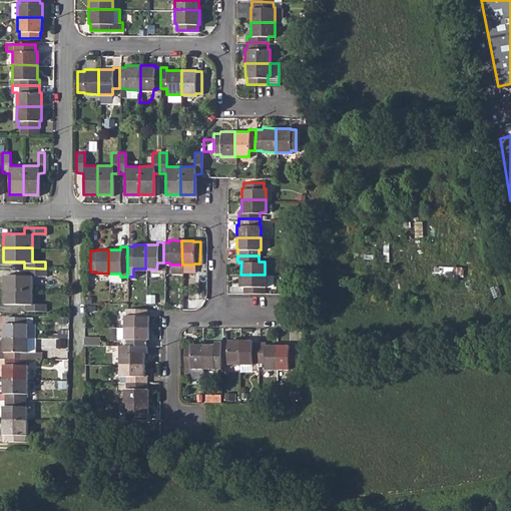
[(2,289),(32,290),(32,275),(45,275),(45,269),(24,268),(23,275),(2,275),(2,289)]
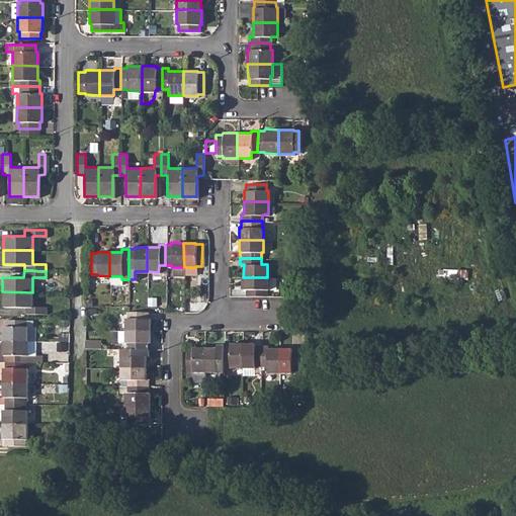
[(121,284),(121,279),(121,276),(109,276),(109,284),(121,284)]
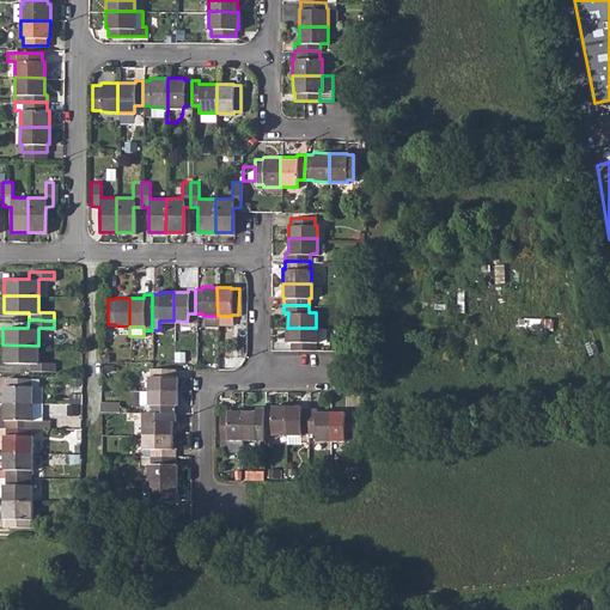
[(324,341),(324,328),(316,328),(287,328),(287,341),(290,341),(290,348),(315,348),(315,341),(316,341),(324,341)]
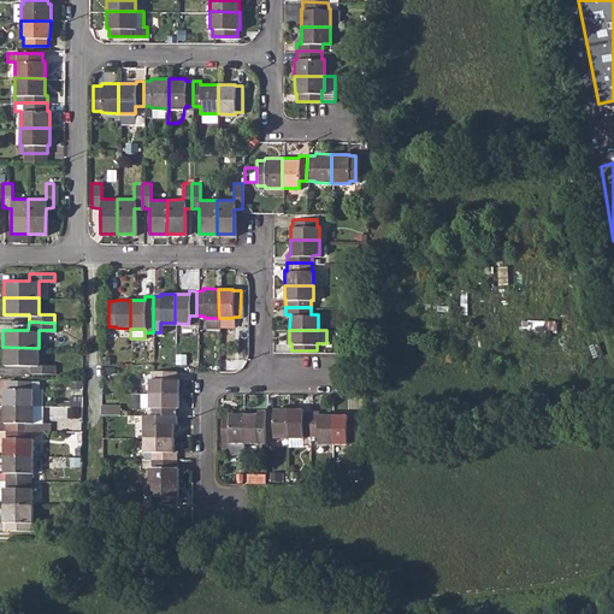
[(29,365),(29,372),(54,372),(54,365),(39,364),(39,348),(3,347),(3,364),(29,365)]
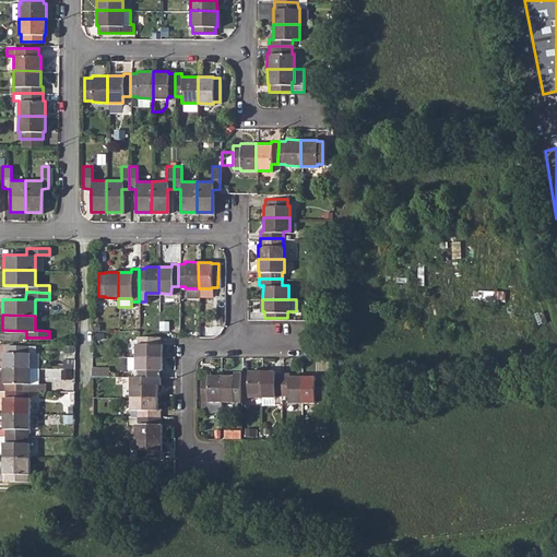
[(134,343),(134,356),(161,356),(161,343),(158,343),(158,336),(137,335),(137,343),(134,343)]
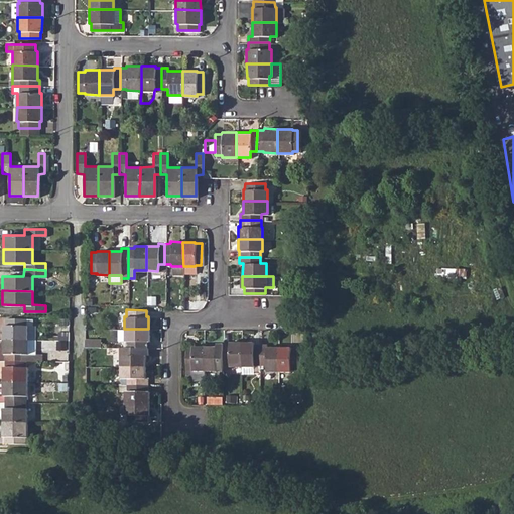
[(2,339),(27,340),(27,325),(25,325),(25,318),(4,317),(4,325),(2,325),(2,339)]
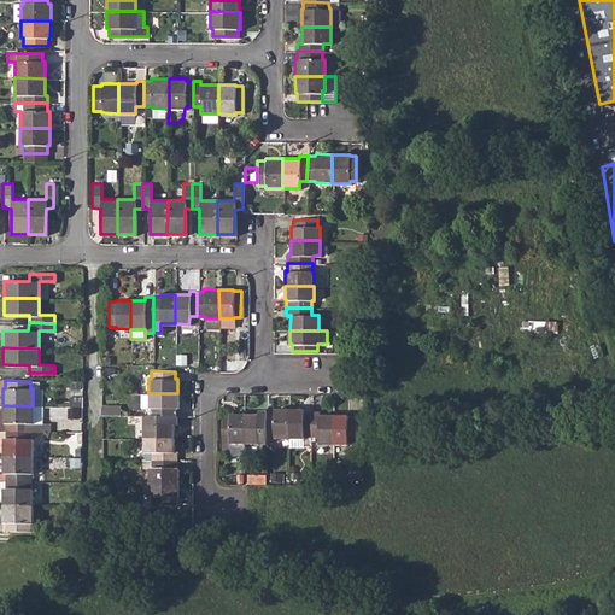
[(151,415),(176,416),(176,408),(177,408),(177,393),(148,393),(148,408),(151,408),(151,415)]
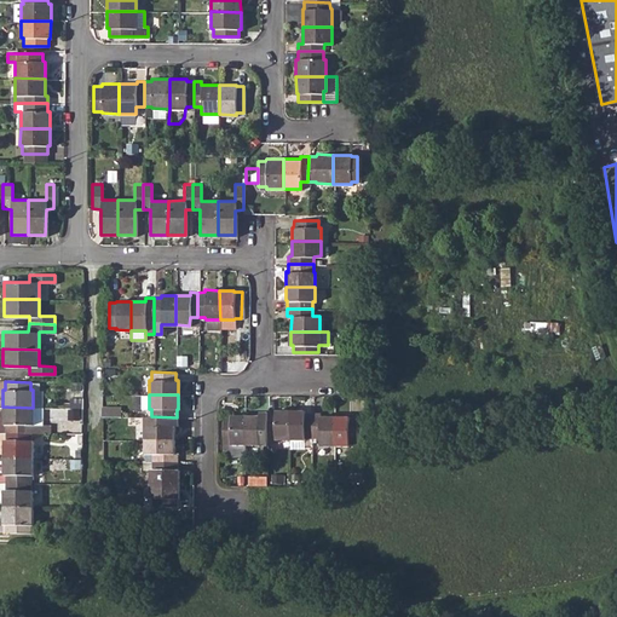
[(51,425),(40,425),(32,424),(33,408),(3,407),(3,424),(5,425),(5,432),(30,432),(51,432),(51,425)]
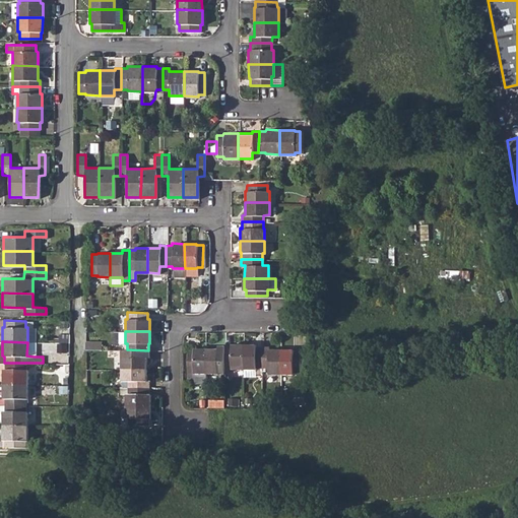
[(230,369),(242,369),(243,344),(231,344),(231,345),(223,345),(223,367),(230,367),(230,369)]
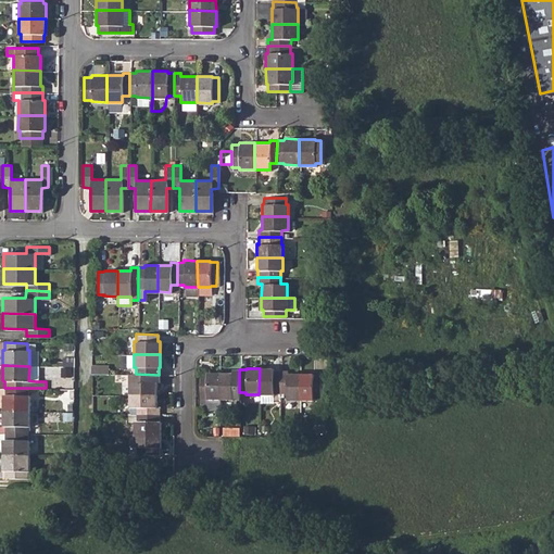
[(259,394),(273,394),(273,392),(279,392),(279,369),(272,370),(272,368),(260,368),(259,394)]
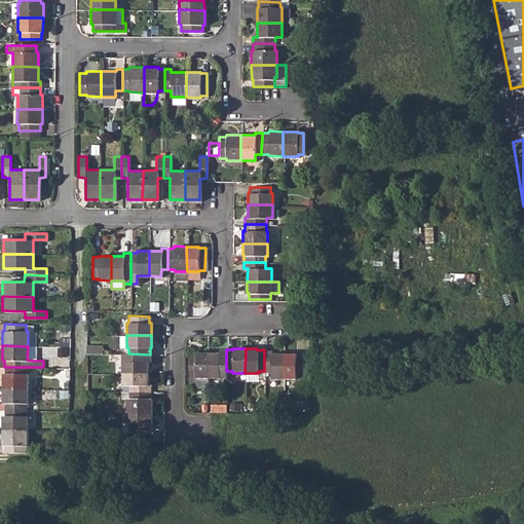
[(208,377),(220,377),(226,377),(226,371),(226,349),(220,349),(220,352),(208,352),(208,377)]
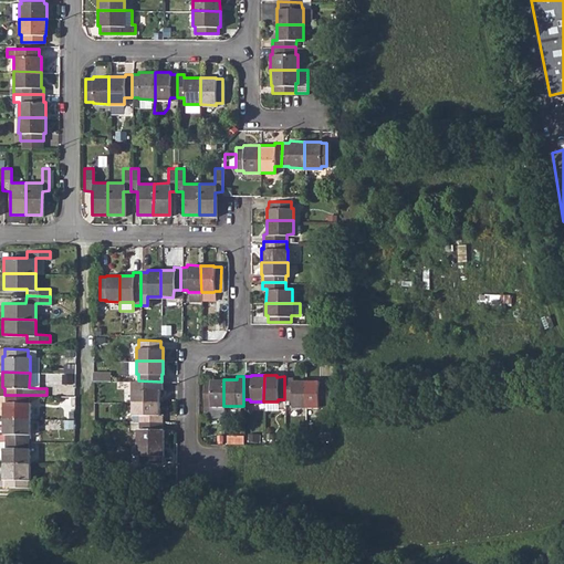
[(291,406),(304,407),(305,380),(292,380),(291,376),(284,376),(284,399),(291,400),(291,406)]
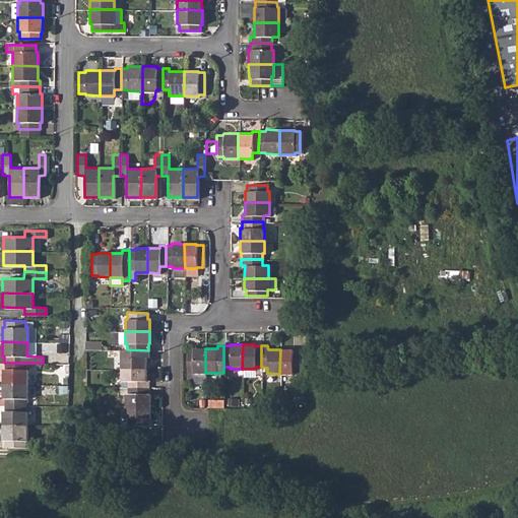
[(205,383),(205,373),(205,348),(193,348),(193,349),(187,350),(186,371),(186,377),(193,377),(193,382),(205,383)]
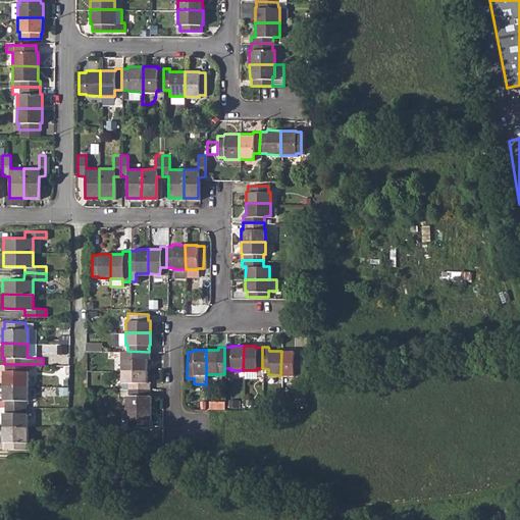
[(121,358),(121,370),(146,370),(146,358),(149,358),(149,352),(127,351),(126,358),(121,358)]
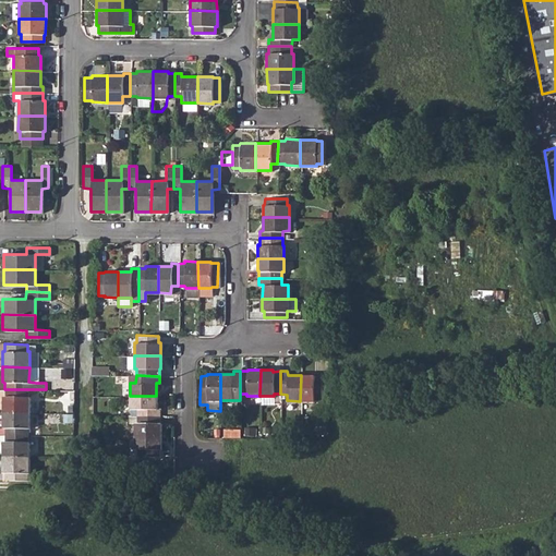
[(300,401),(313,401),(313,399),(319,400),(321,377),(313,377),(313,375),(301,375),(300,401)]
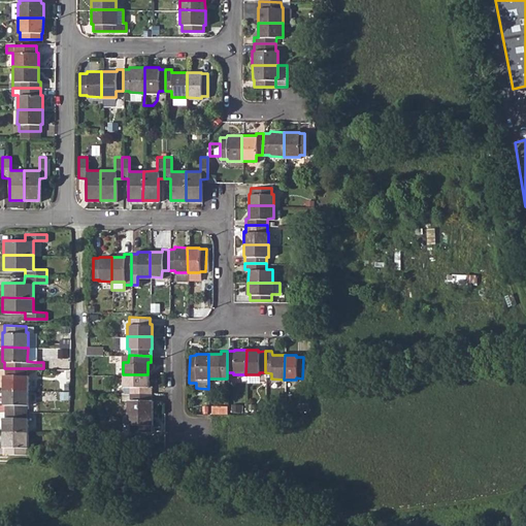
[(2,389),(27,390),(27,375),(26,375),(26,368),(4,368),(4,375),(2,374),(2,389)]
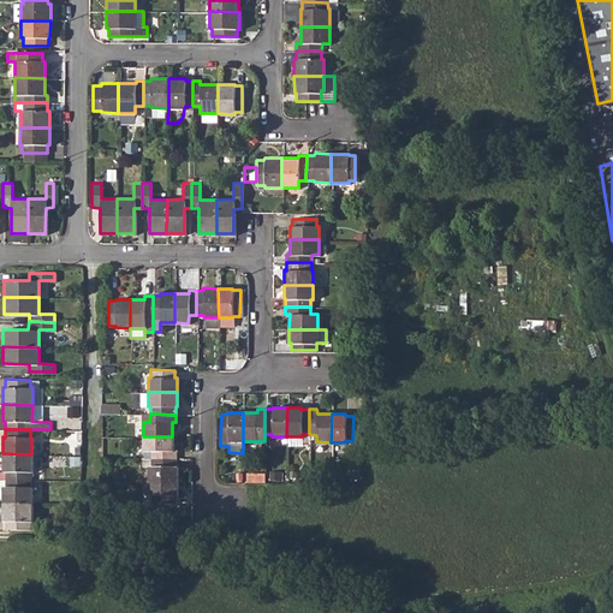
[(143,451),(143,458),(149,458),(176,458),(176,451),(172,451),(172,436),(143,436),(143,451)]
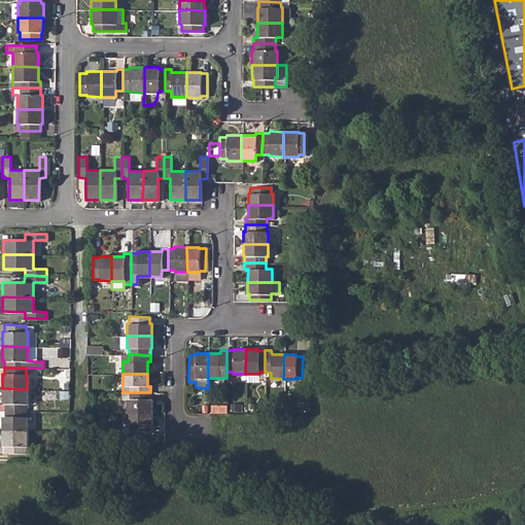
[(4,410),(25,410),(26,404),(27,404),(27,389),(2,388),(2,404),(4,405),(4,410)]
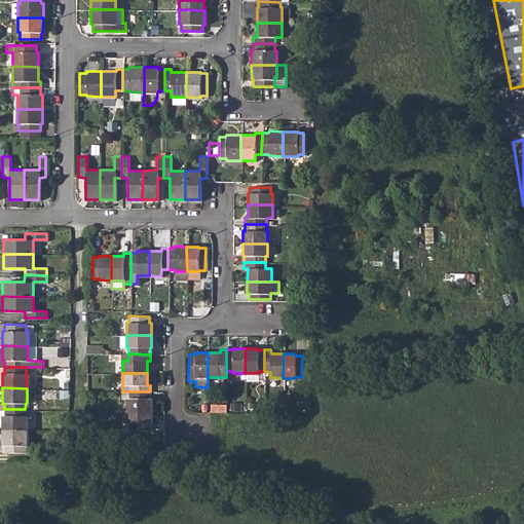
[(27,388),(27,403),(26,403),(25,409),(35,409),(35,388),(27,388)]
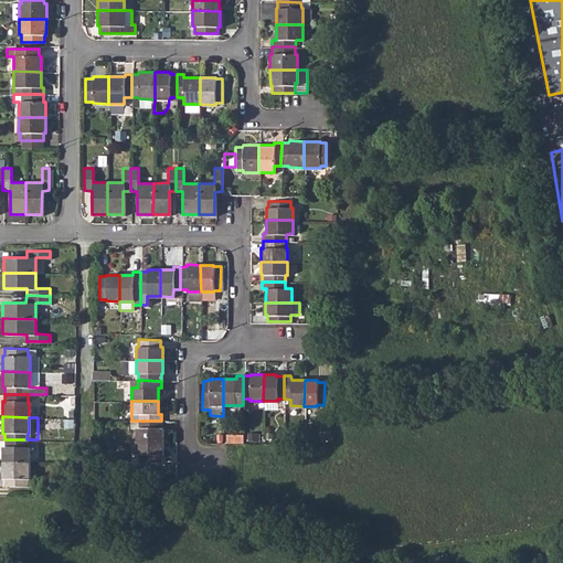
[(73,441),(73,417),(62,417),(62,427),(60,427),(60,441),(73,441)]
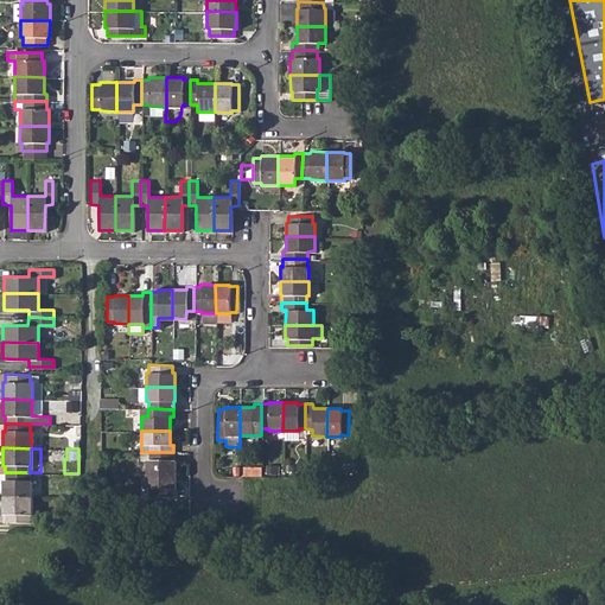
[(173,452),(147,452),(141,452),(138,452),(138,460),(146,460),(146,475),(174,475),(174,460),(173,460),(173,452)]
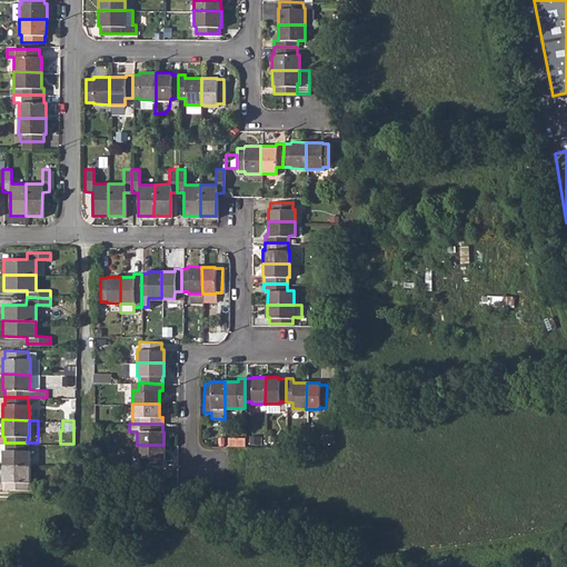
[(2,466),(29,466),(29,450),(27,450),(27,443),(5,443),(5,449),(2,450),(2,466)]
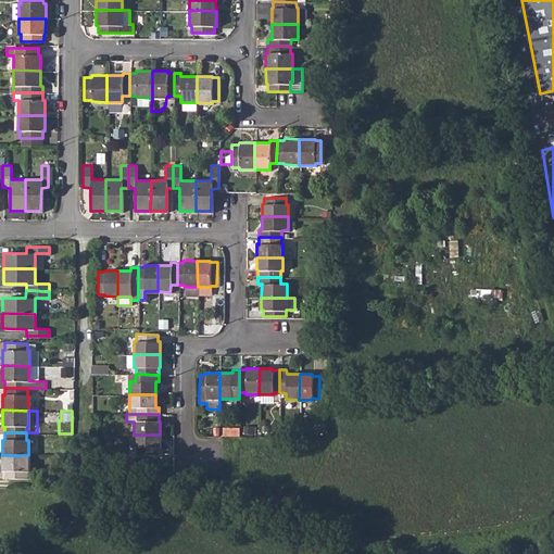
[(136,454),(159,454),(159,448),(160,448),(160,435),(134,435),(134,447),(136,448),(136,454)]
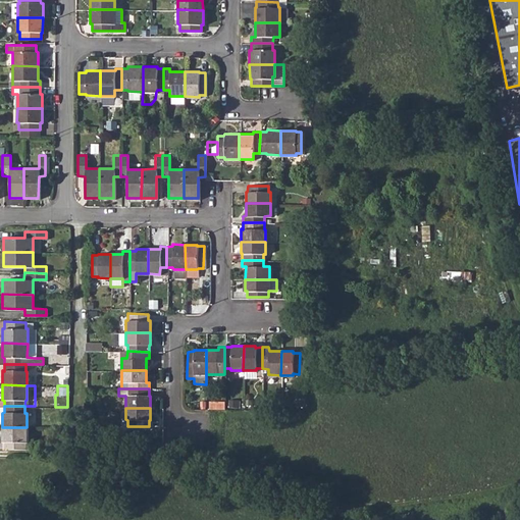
[(3,448),(24,449),(24,442),(27,443),(27,427),(2,427),(2,442),(3,442),(3,448)]
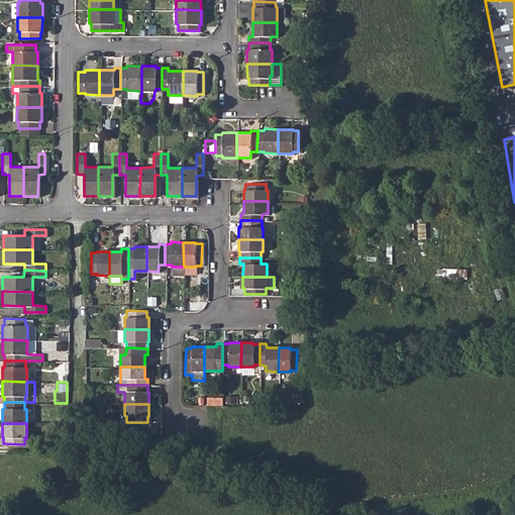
All buildings are outlined.
